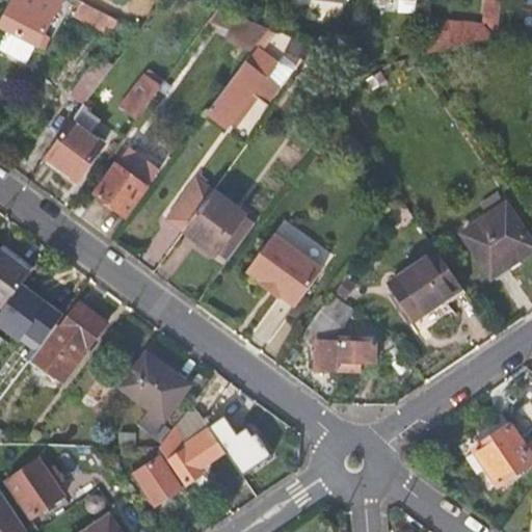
[(60,0),(17,0),(18,1),(3,28),(43,49),(49,37),(43,34),(60,0)]
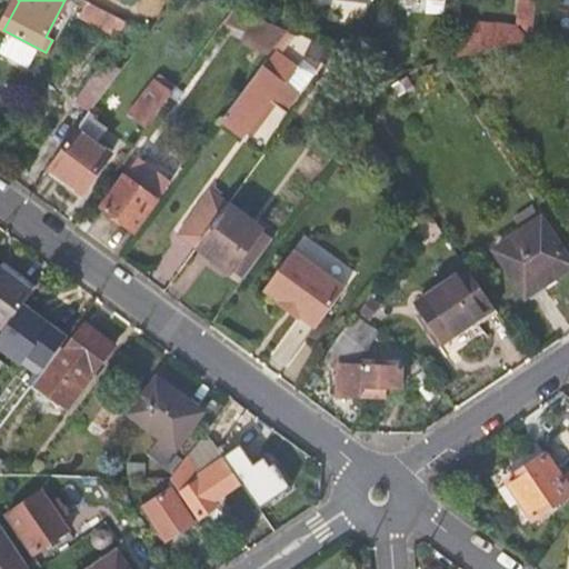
[(88,0),(88,1),(115,16),(121,0),(88,0)]
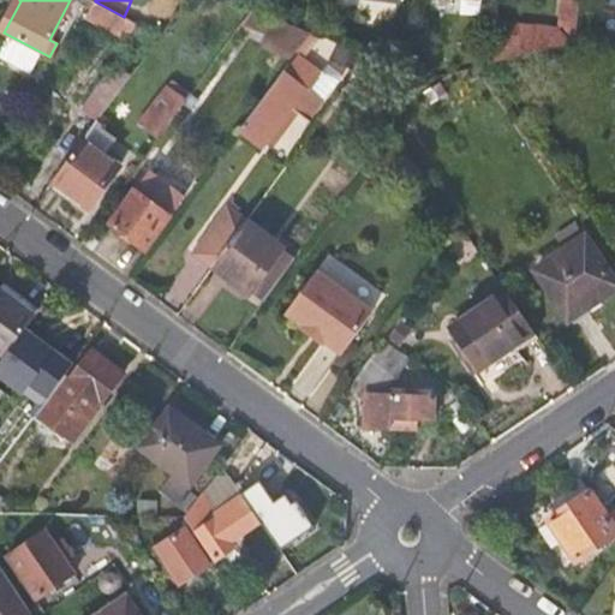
[(129,39),(137,24),(124,17),(95,1),(87,17),(129,39)]
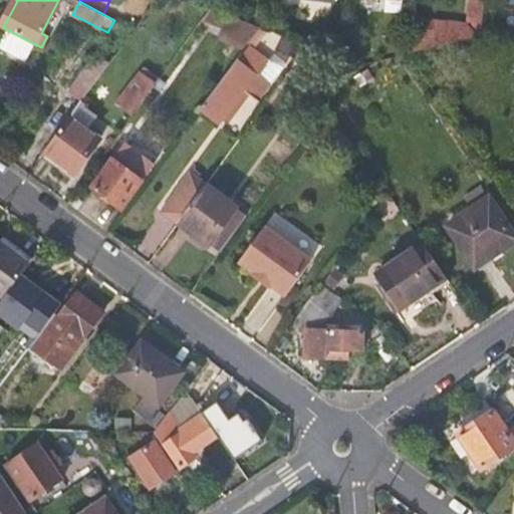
[(434,45),(415,43),(413,62),(484,43),(489,4),(474,3),(470,38),(435,35),(434,45)]
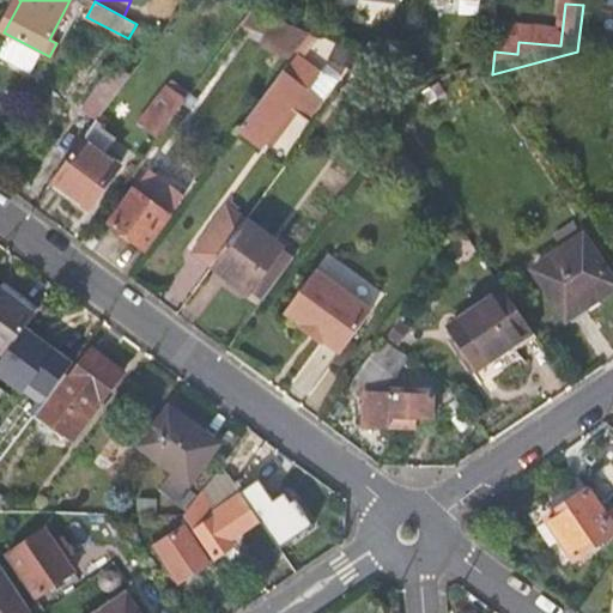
[(286,50),(297,28),(271,17),(262,40),(286,50)]
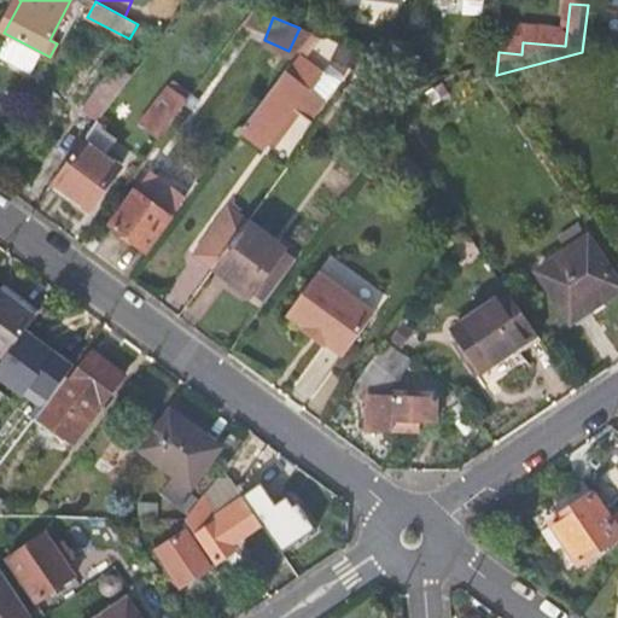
[(315,73),(295,58),(285,71),(287,73),(244,129),(264,144),(291,109),(309,122),(325,101),(343,77),(324,63),(315,73)]
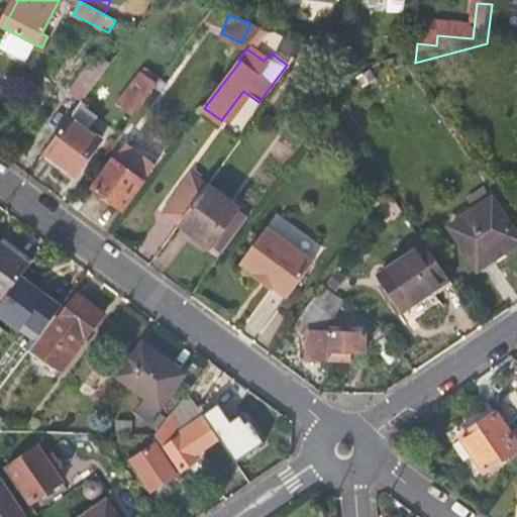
[(68,93),(81,102),(83,100),(97,81),(101,76),(110,64),(97,54),(88,67),(68,93)]
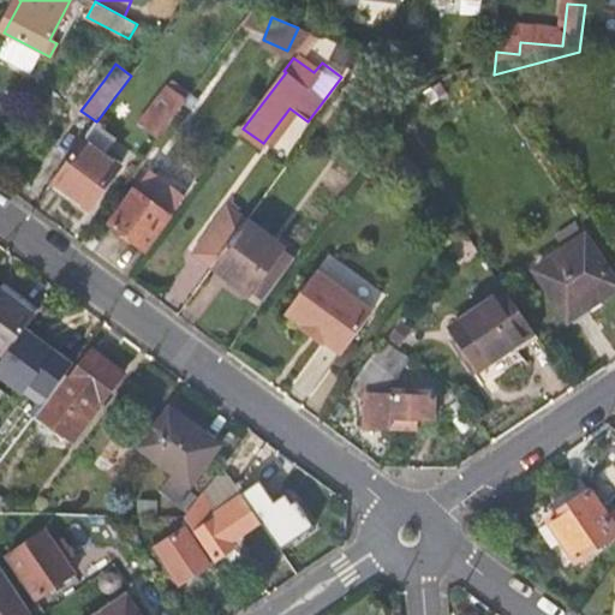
[(348,85),(335,103),(345,111),(357,91),(348,85)]
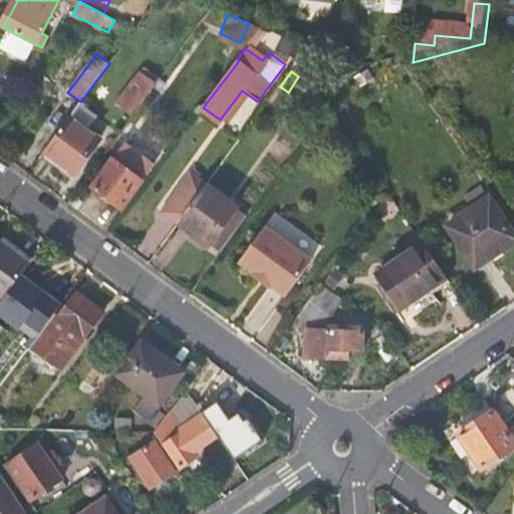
[(129,114),(132,115),(154,86),(142,75),(121,101),(117,99),(102,119),(116,130),(129,114)]
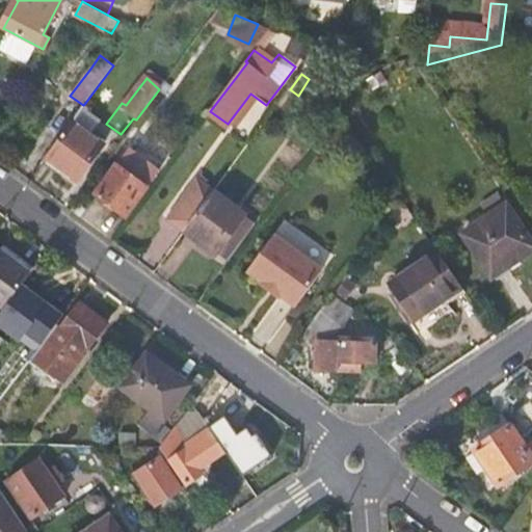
[(112,92),(100,83),(85,103),(98,111),(112,92)]
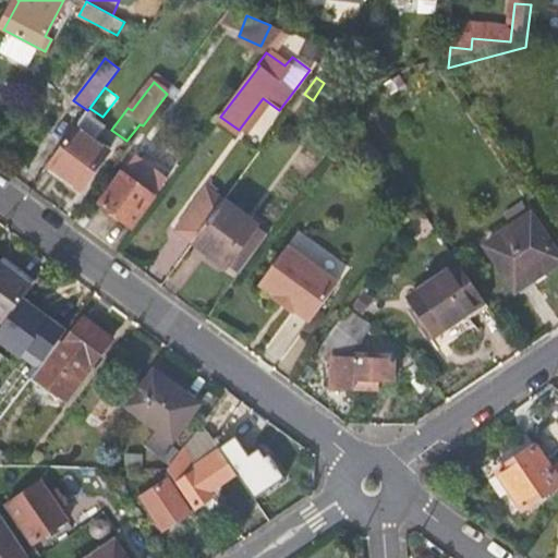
[(108,150),(75,126),(43,171),(75,196),(108,150)]
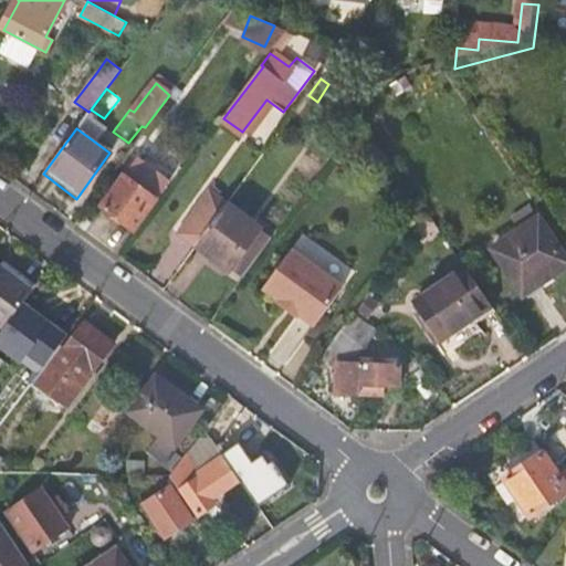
[(165,186),(133,163),(101,206),(132,229),(165,186)]
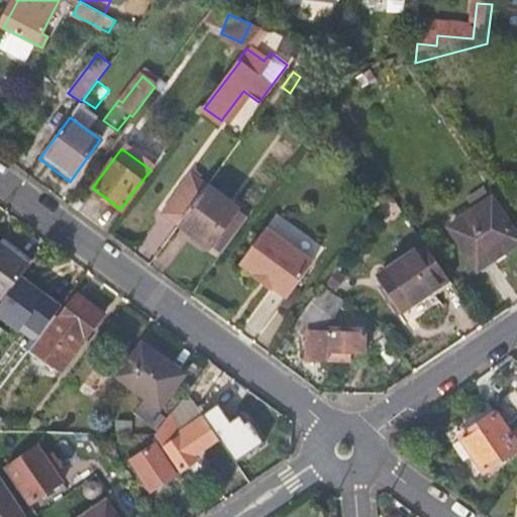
[(207,186),(192,174),(163,213),(179,224),(207,186)]
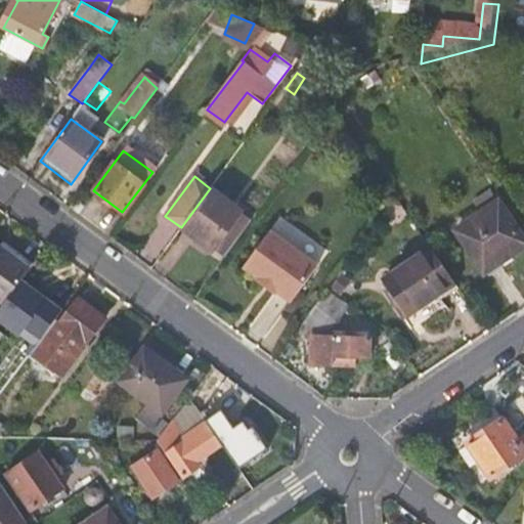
[(210,188),(181,227),(212,250),(214,247),(225,230),(238,214),(241,211),(210,188)]
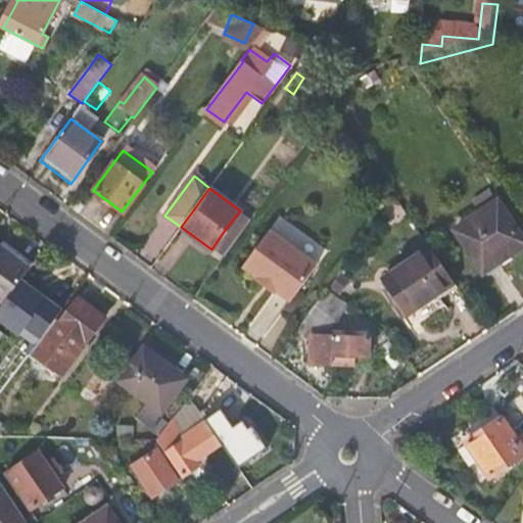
[(522,246),(522,237),(498,203),(457,232),(485,273),(522,246)]
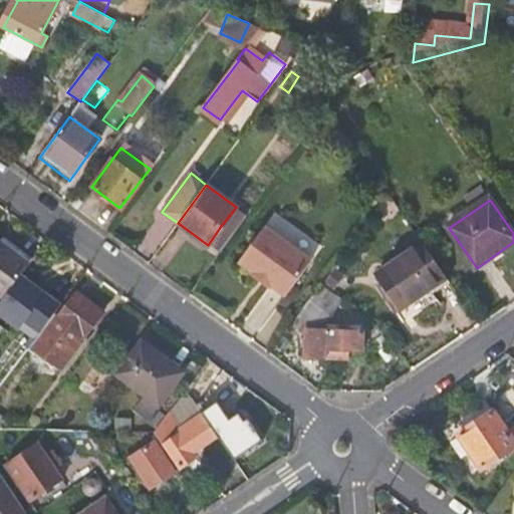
[(234,210),(221,226),(210,242),(222,251),(247,219),(234,210)]
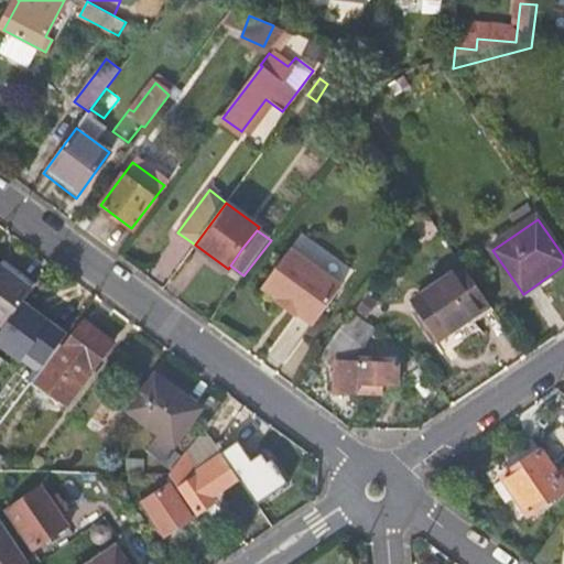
[(340,285),(290,248),(261,286),(277,297),(274,301),(294,315),(296,313),(312,324),(340,285)]
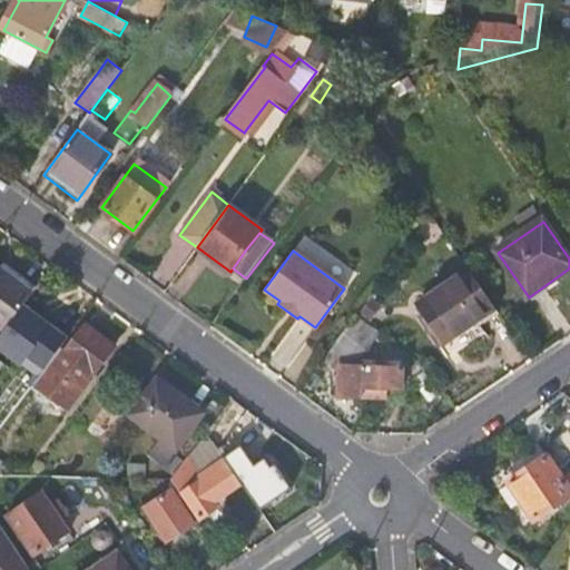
[(0,327),(5,332),(33,293),(0,266),(0,327)]
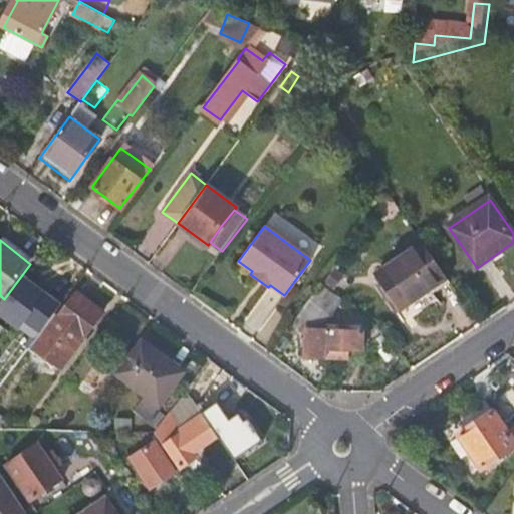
[(403,310),(447,279),(422,244),(377,274),(403,310)]
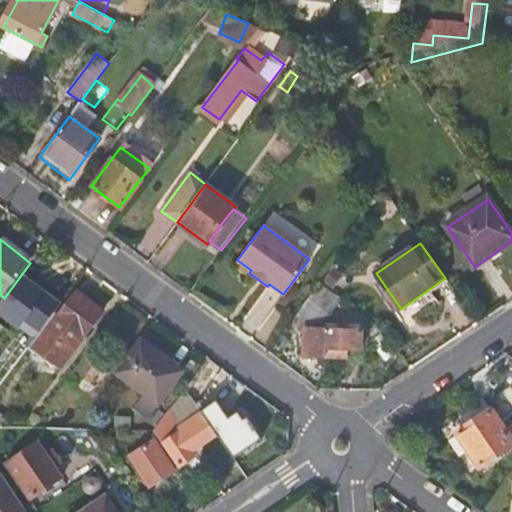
[(334,267),(323,281),(333,289),(344,275),(334,267)]
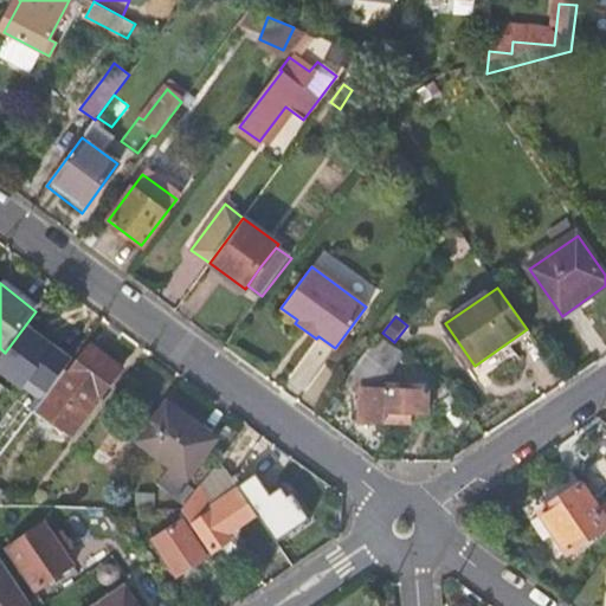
[(397,352),(376,336),(352,369),(372,385),(397,352)]
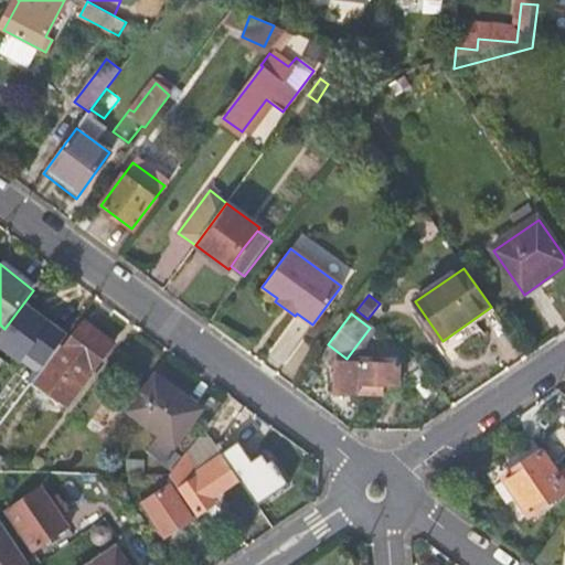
[(66,350),(61,347),(35,380),(72,406),(116,347),(86,323),(66,350)]
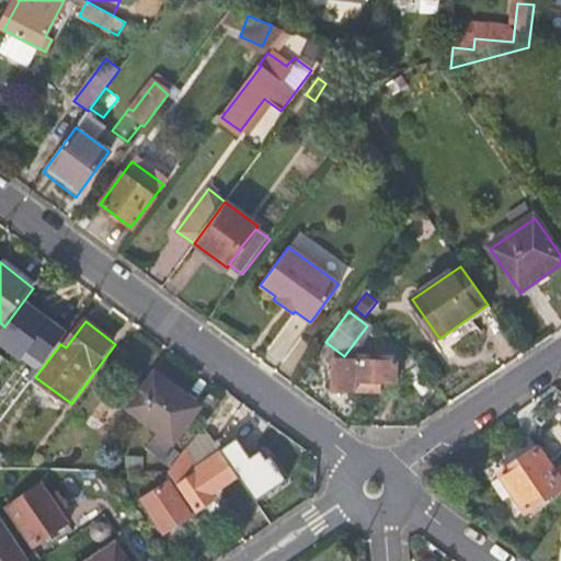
[(18,355),(0,341),(0,354),(12,364),(18,355)]
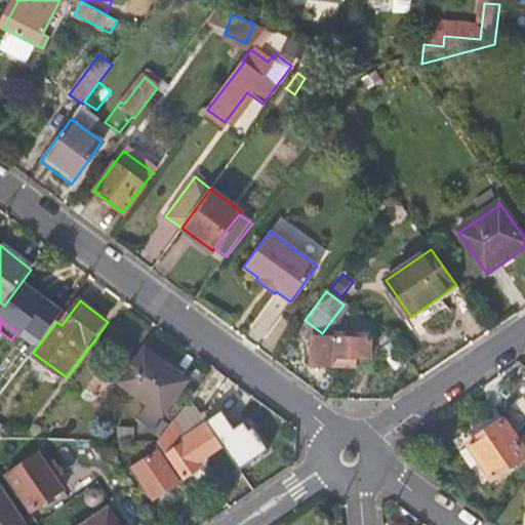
[(11,340),(0,331),(0,373),(2,375),(28,340),(16,332),(11,340)]
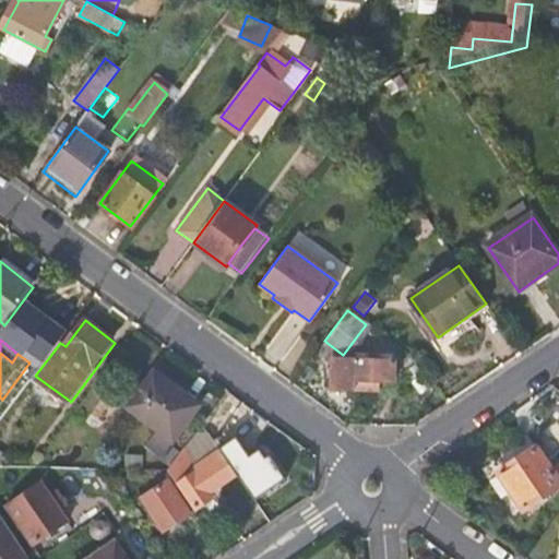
[(396,360),(330,358),(329,388),(379,389),(379,381),(396,381),(396,360)]
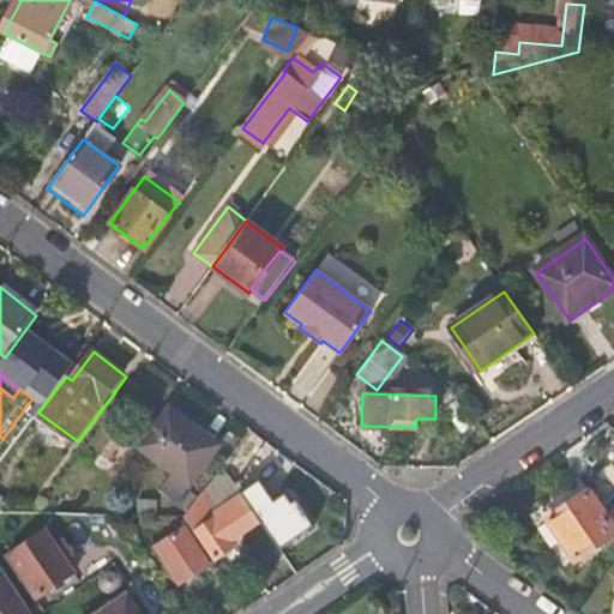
[(169,408),(140,446),(174,471),(160,492),(176,505),(221,445),(169,408)]
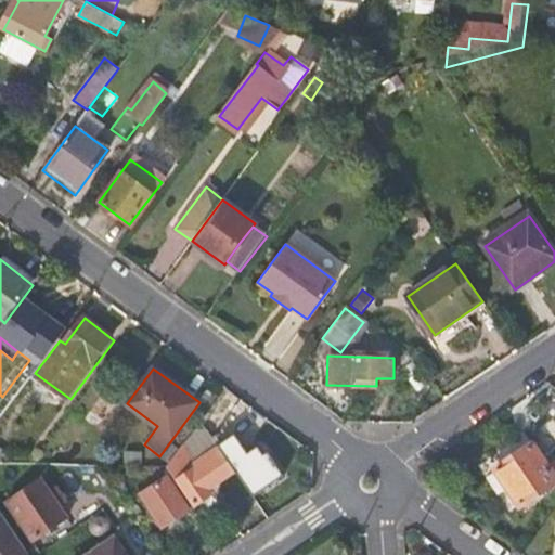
[(554,477),(532,443),(494,467),(519,504),(554,480),(554,477)]
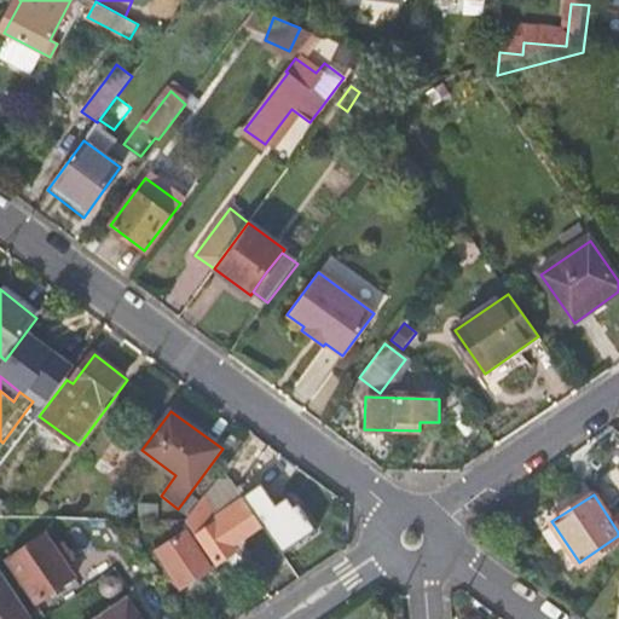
[(221,526),(203,499),(187,520),(220,565),(239,553),(235,547),(264,525),(252,505),(221,526)]
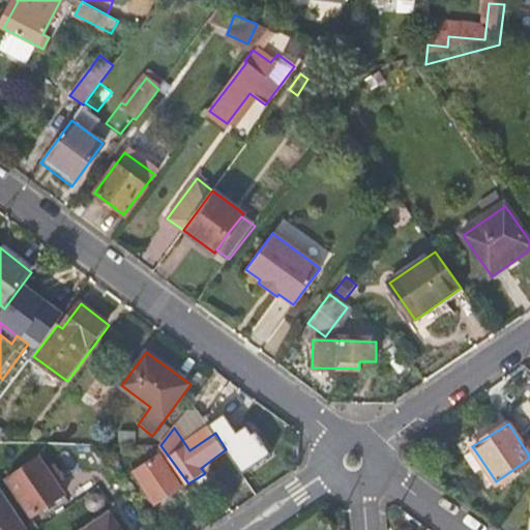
[(183,487),(160,455),(134,473),(157,505),(183,487)]
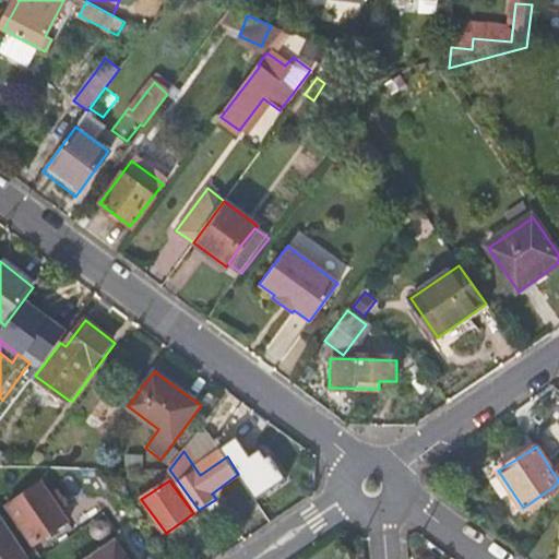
[(42,484),(7,508),(33,546),(68,523),(42,484)]
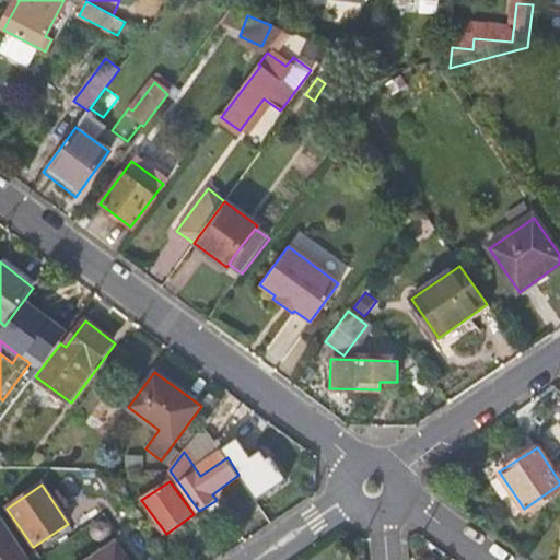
[(0,514),(0,559),(25,559),(30,558),(0,514)]
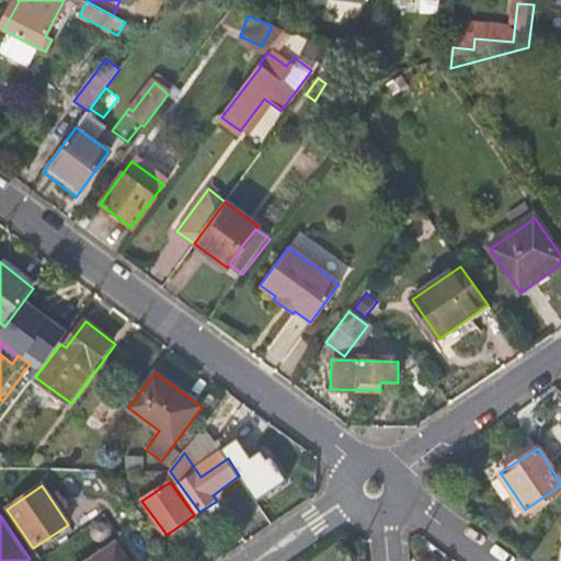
[(128,560),(117,542),(89,560),(128,560)]
